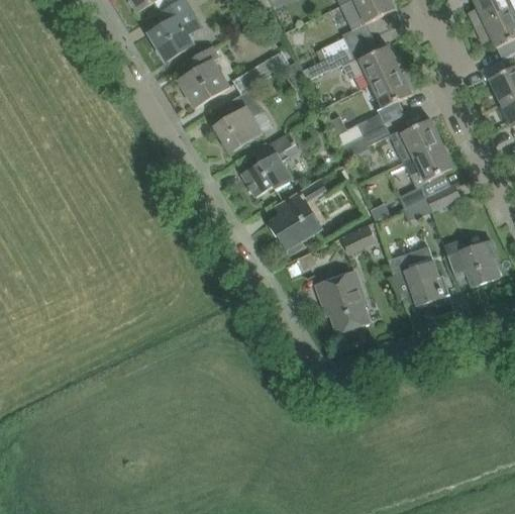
[(129,0),(136,11),(153,1),(160,10),(175,0),(129,0)]
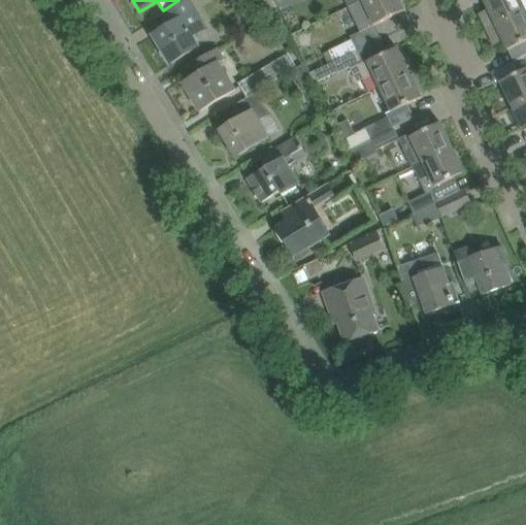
[(178,0),(163,10),(159,13),(160,14),(169,8),(175,20),(152,33),(169,61),(196,45),(190,35),(205,25),(190,0),(178,0)]
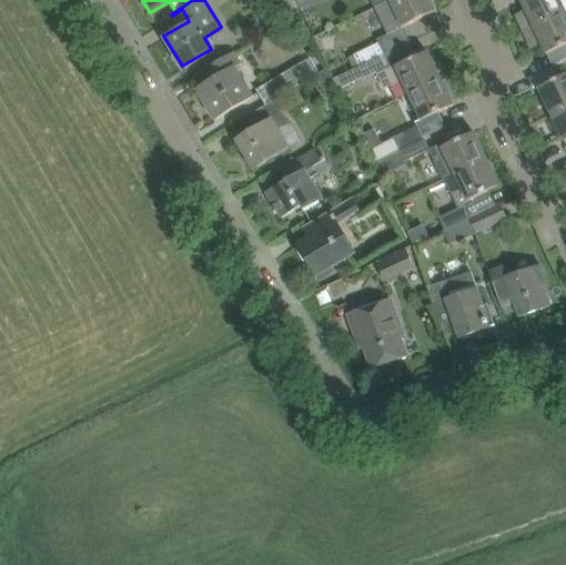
[(296,4),(294,0),(282,0),(286,10),(296,4)]
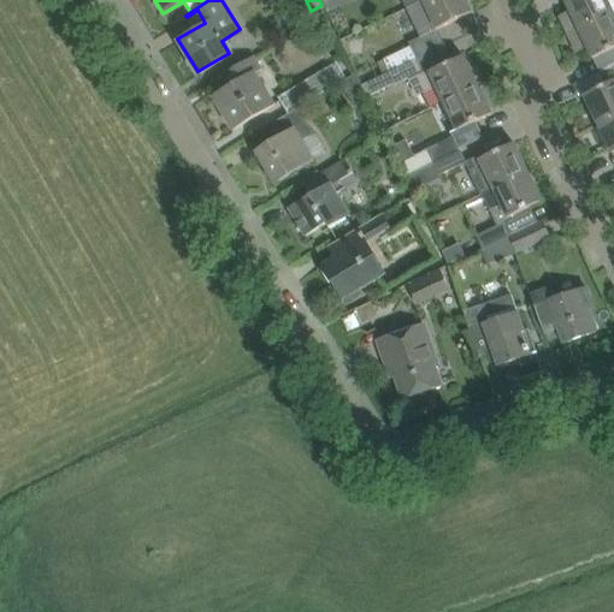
[(470,11),(465,0),(415,0),(405,5),(419,35),(407,40),(408,43),(382,57),(388,70),(415,57),(443,43),(436,27),(470,11)]
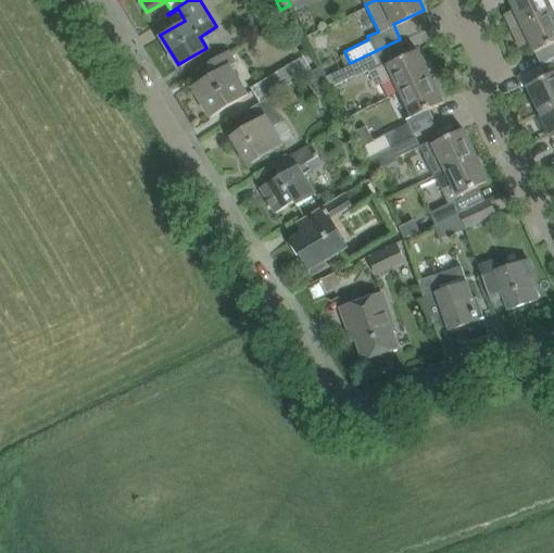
[(511,29),(552,9),(548,0),(508,0),(513,8),(502,13),(511,29)]
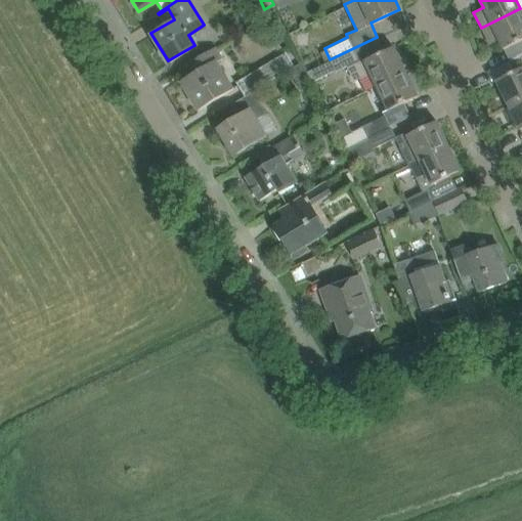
[(521,11),(520,8),(481,28),(488,43),(497,38),(503,48),(510,44),(515,54),(521,51),(521,11)]
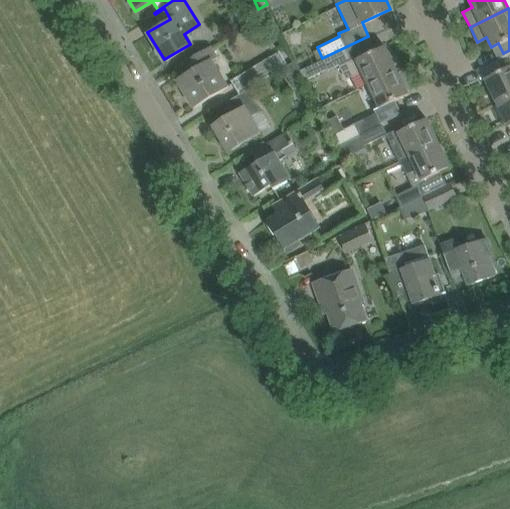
[(345,47),(322,58),(326,67),(337,62),(350,90),(366,83),(395,69),(383,44),(373,49),(354,58),(352,55),(349,56),(345,47)]
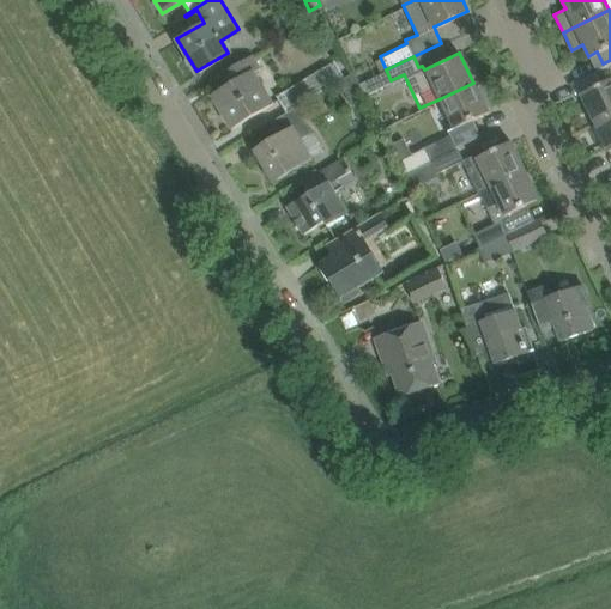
[(249,54),(216,74),(223,87),(211,95),(230,127),(271,103),(250,71),(256,67),(249,54)]
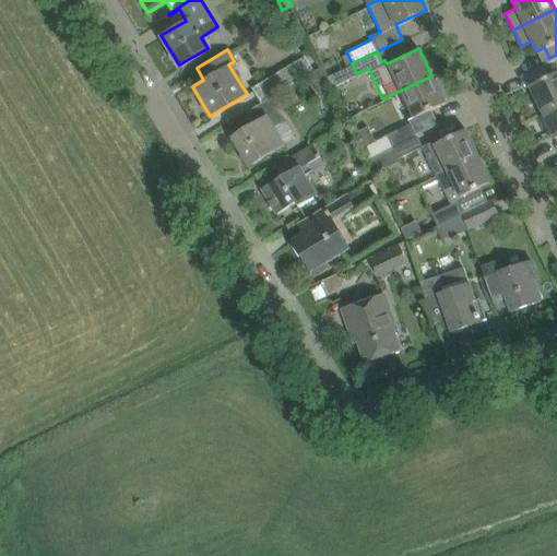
[(305,73),(306,73),(311,70),(303,54),(295,58),(296,59),(250,86),(259,102),(268,96),(305,73)]
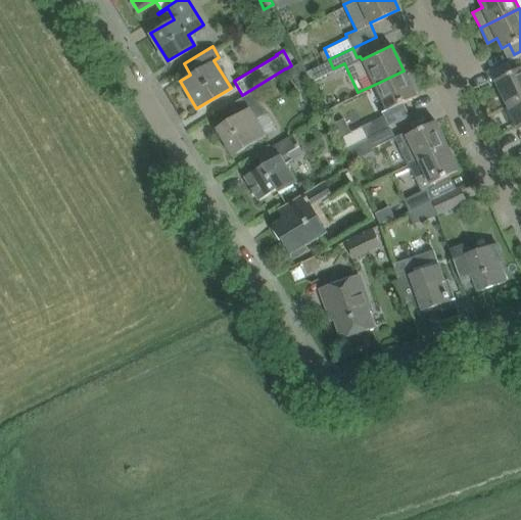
[(520,94),(520,51),(514,54),(506,58),(512,69),(493,79),(505,102),(520,94)]
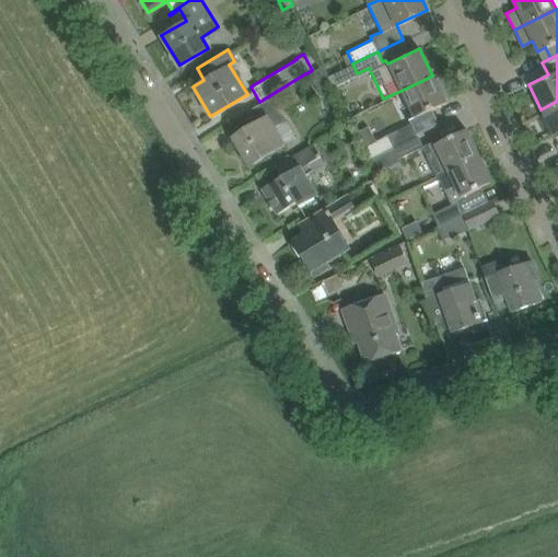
[(328,81),(326,76),(321,65),(312,70),(306,73),(316,89),(328,81)]
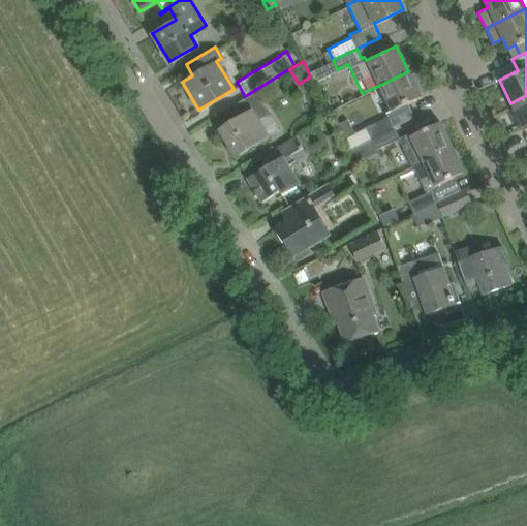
[(323,63),(308,71),(310,76),(313,82),(329,73),(323,63)]
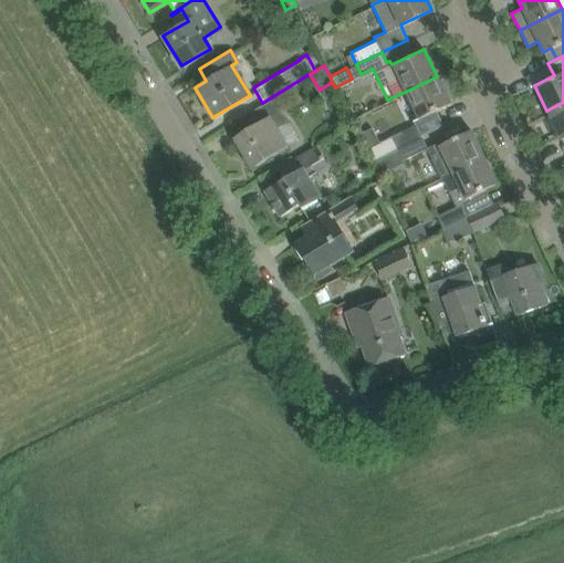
[(389,135),(365,147),(371,159),(396,147),(420,135),(419,132),(440,122),(435,111),(450,103),(437,76),(405,92),(417,117),(415,123),(389,135)]
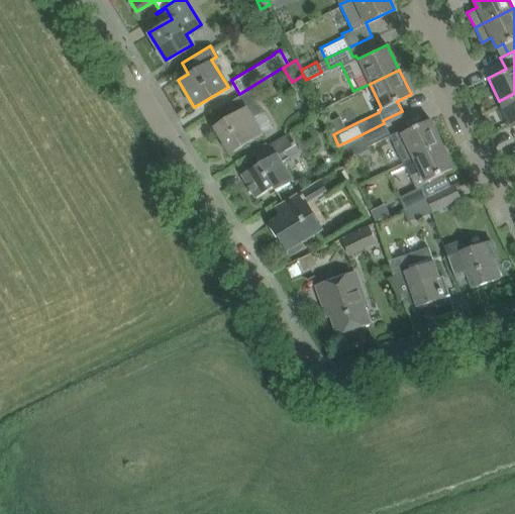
[(261,132),(271,125),(262,110),(261,111),(247,89),(239,94),(218,107),(225,119),(213,126),(228,152),(261,132)]
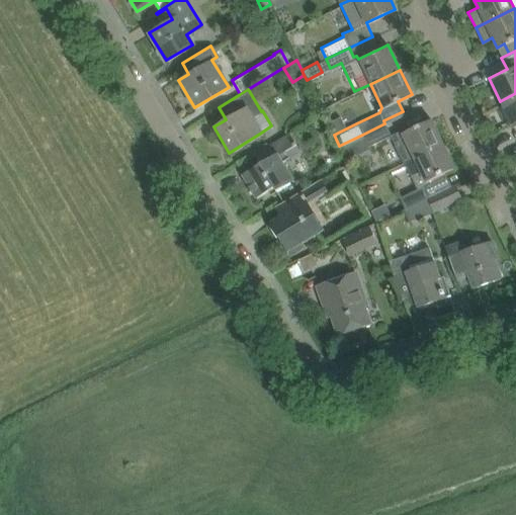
[(515,93),(500,101),(513,126),(515,124),(515,93)]
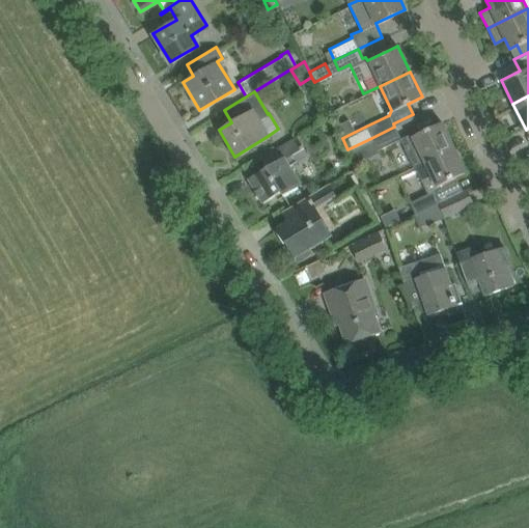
[(453,146),(441,121),(412,135),(411,132),(399,137),(398,138),(413,166),(423,161),(453,146)]
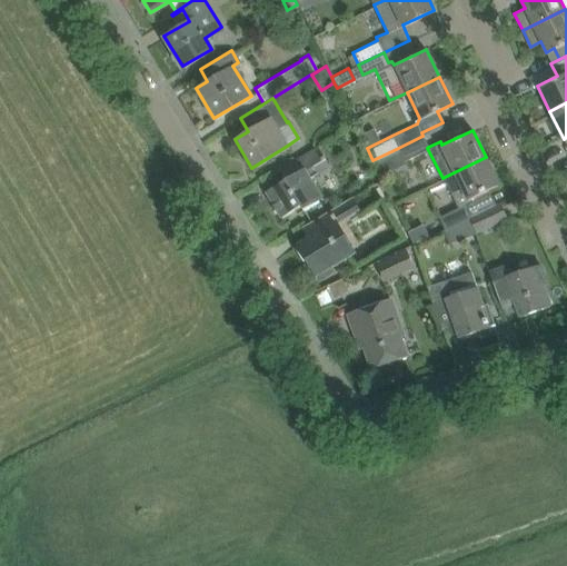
[(423,136),(398,148),(404,159),(427,148),(428,147),(423,136)]
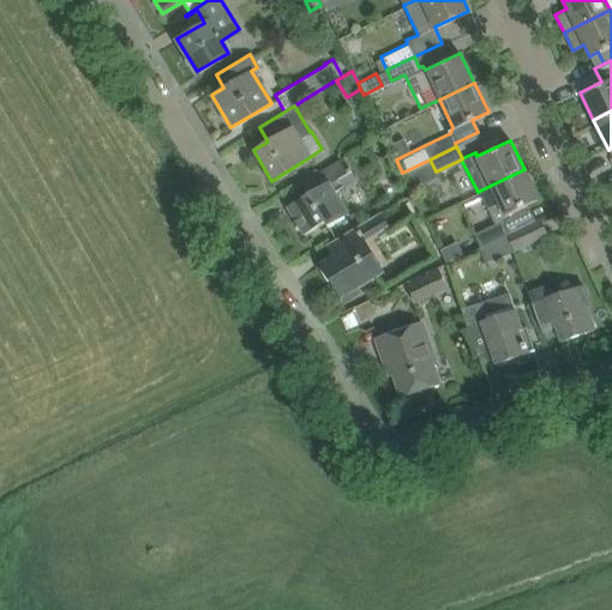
[(341,156),(299,181),(306,193),(286,205),(303,234),(324,221),(327,225),(347,213),(333,189),(353,176),(341,156)]
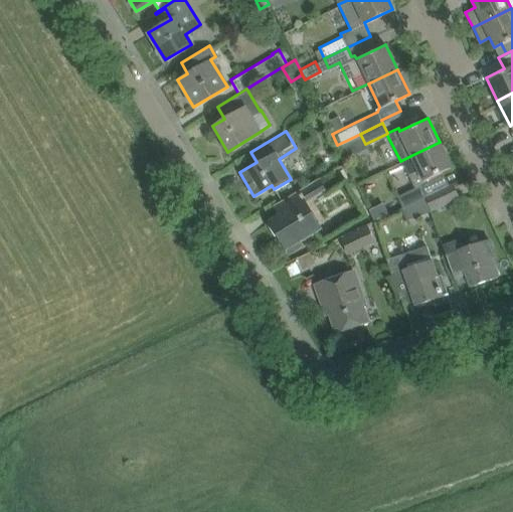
[(414,186),(396,195),(401,205),(423,194),(424,194),(419,184),(418,184),(417,182),(421,180),(422,180),(442,171),(451,166),(440,142),(410,156),(417,170),(408,175),(414,186)]
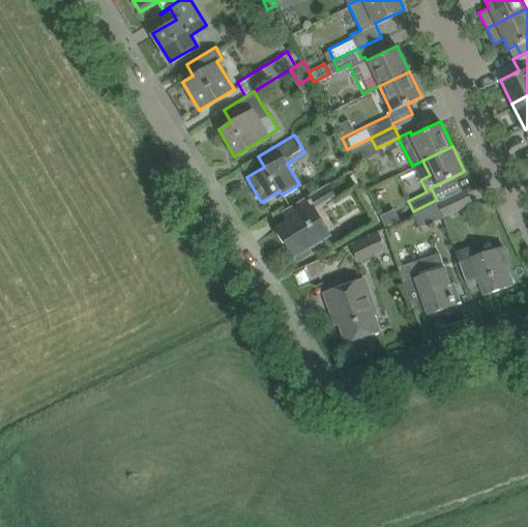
[(471,201),(465,188),(437,202),(442,215),(471,201)]
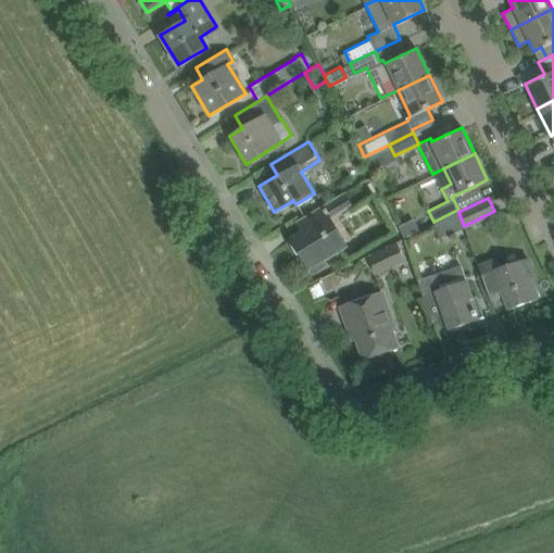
[(301,231),(290,238),(309,268),(345,246),(327,215),(322,204),(294,221),(301,231)]
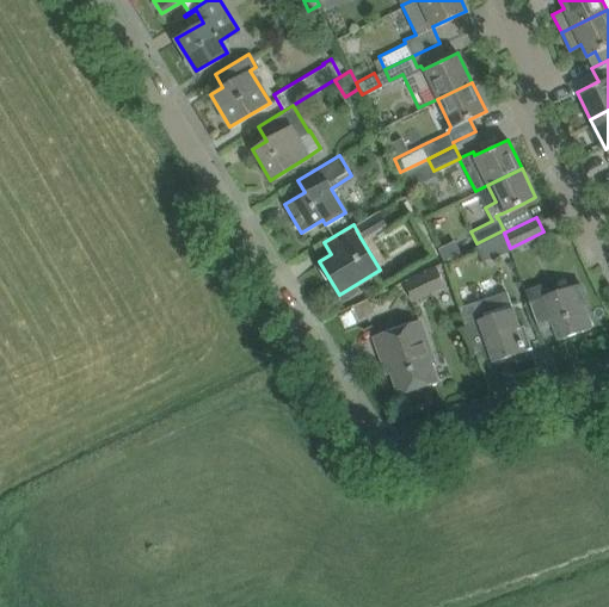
[(504,233),(492,237),(498,253),(510,248),(504,233)]
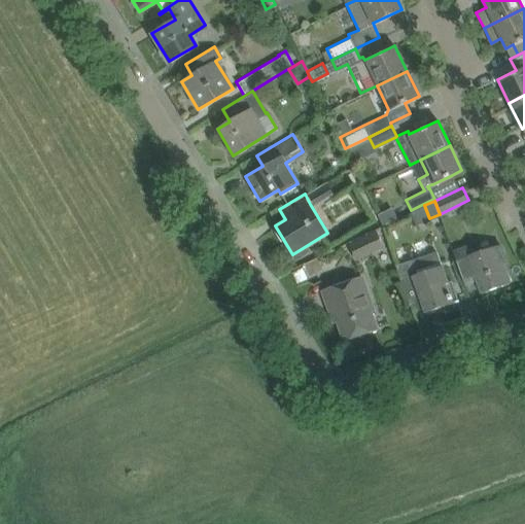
[(390,208),(376,214),(381,225),(395,219),(390,208)]
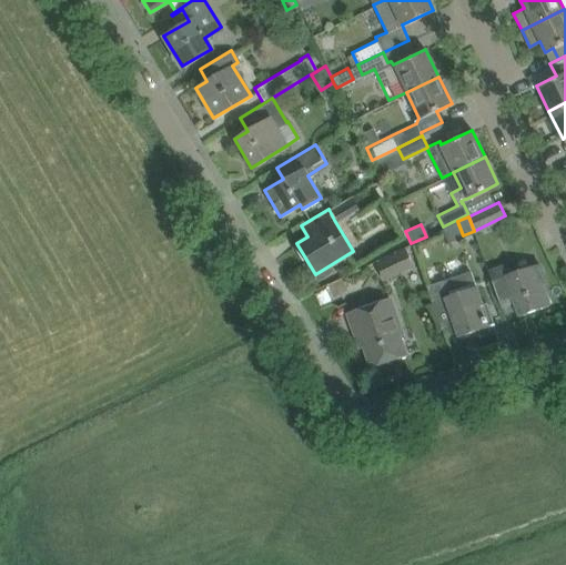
[(403,248),(374,261),(382,279),(412,265),(403,248)]
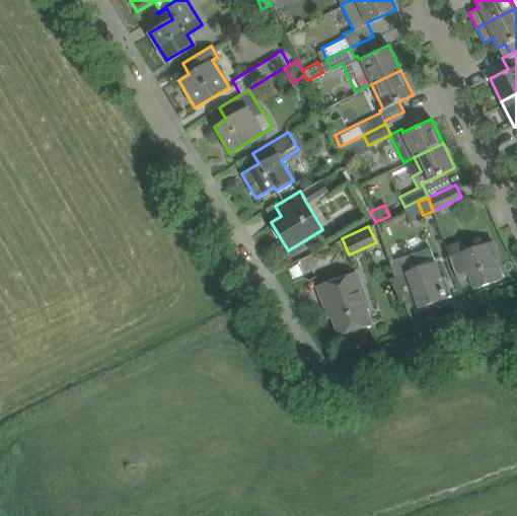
[(462,240),(445,246),(456,279),(468,276),(472,287),(501,277),(494,256),(498,255),(493,240),(465,250),(462,240)]
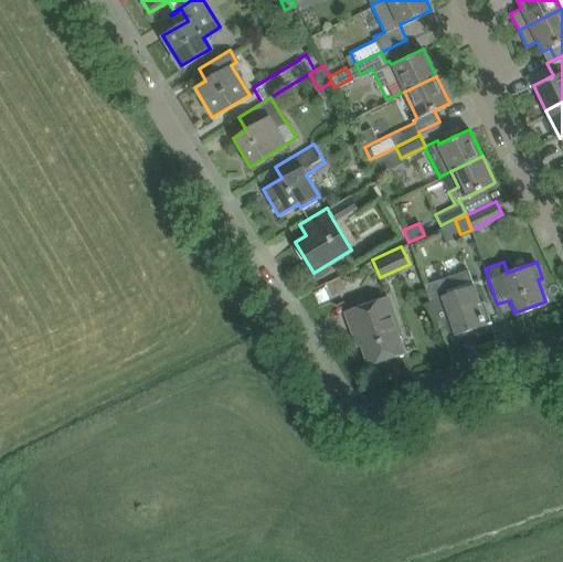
[(443,286),(426,292),(438,326),(442,324),(444,329),(448,331),(454,329),(455,333),(482,324),(475,301),(478,300),(473,285),(467,268),(441,278),(443,286)]
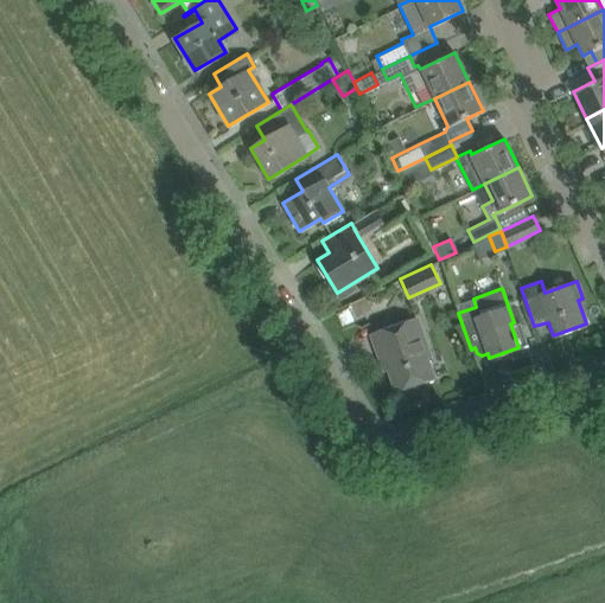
[(415,318),(370,334),(376,352),(381,351),(395,391),(432,378),(425,357),(428,355),(415,318)]
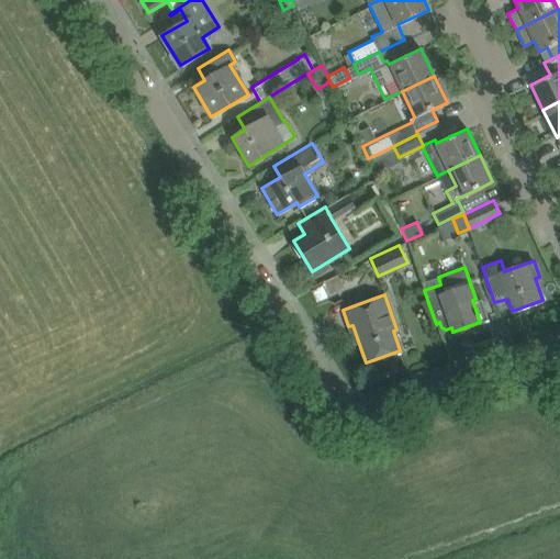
All buildings are outlined.
